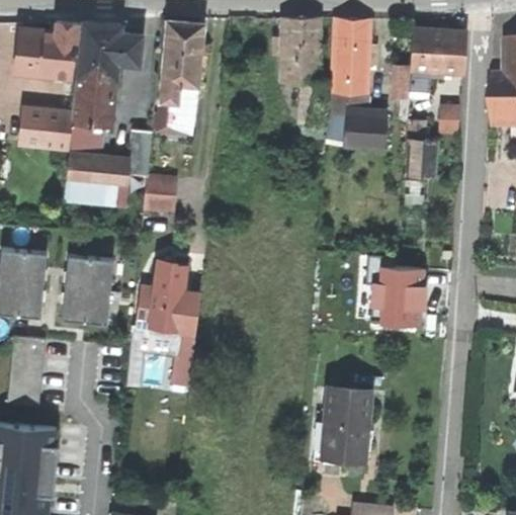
[(304,83),(319,83),(319,18),(289,18),(281,18),(281,83),(304,83)]
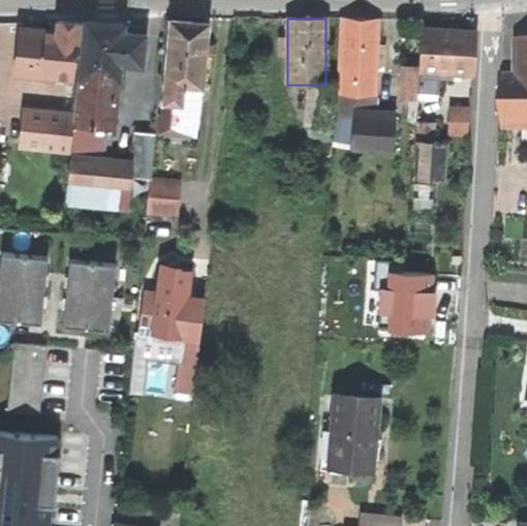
[(336,96),(372,98),(376,23),(364,22),(340,21),(336,96)]
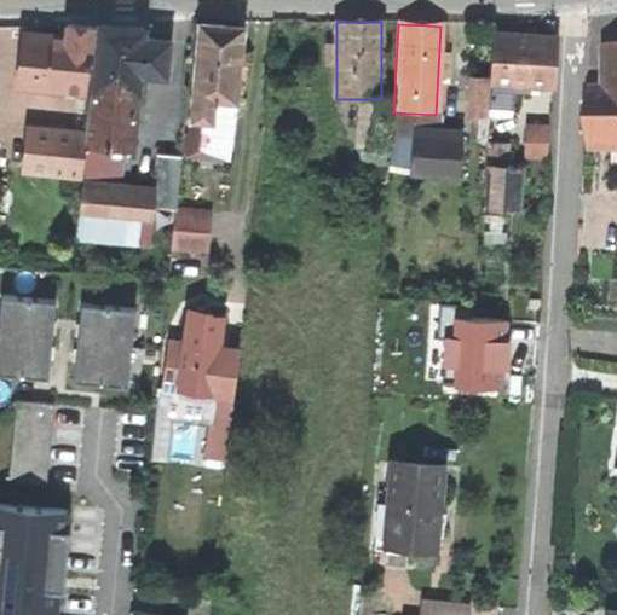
[(201,140),(231,143),(235,103),(236,103),(243,30),(221,28),(201,25),(190,138),(183,138),(182,157),(200,158),(201,140)]
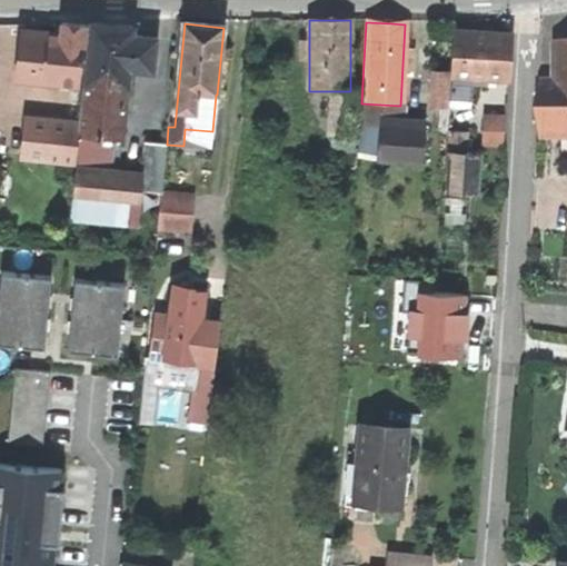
[(17,79),(78,87),(85,27),(62,25),(61,36),(37,33),(22,32),(17,79)]
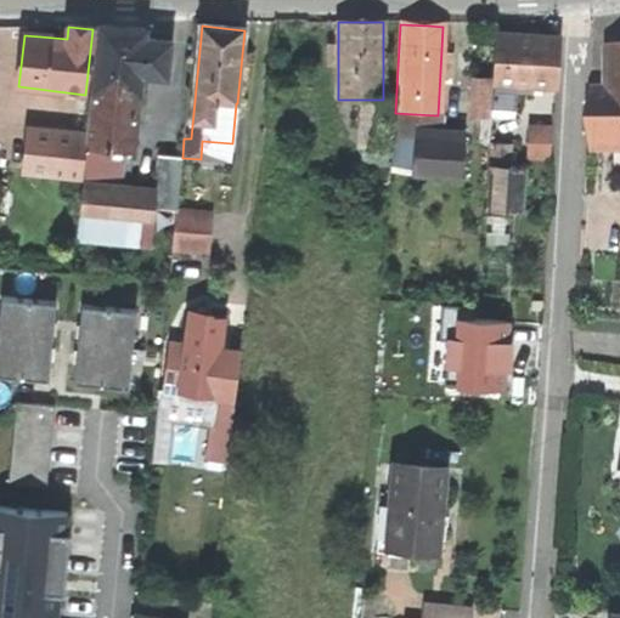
[(130,32),(99,28),(77,243),(91,243),(94,217),(153,222),(155,211),(178,213),(182,158),(158,156),(153,196),(118,192),(120,152),(133,153),(140,75),(165,79),(169,45),(144,43),(145,33),(130,32)]
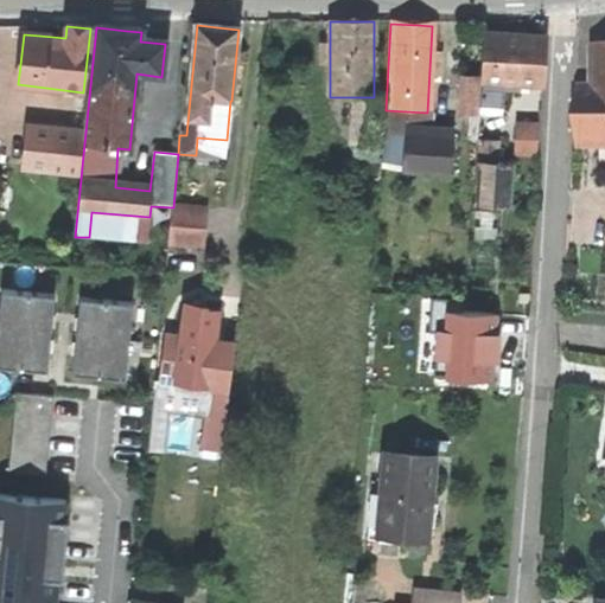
[(483,37),(481,91),(498,92),(518,94),(518,84),(539,85),(541,39),(520,38),(483,37)]
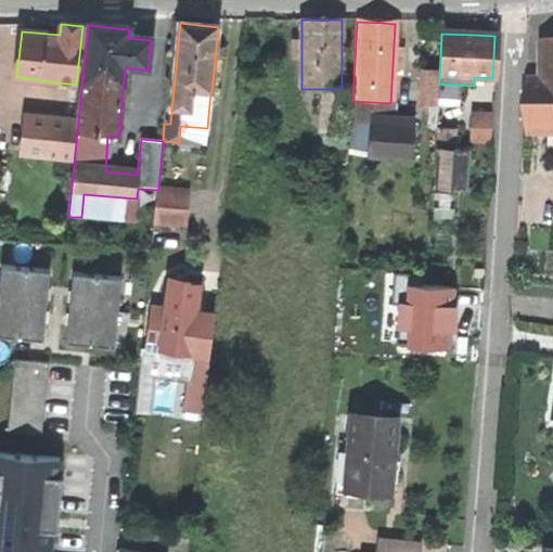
[(552,48),(543,49),(542,90),(531,90),(530,138),(552,138),(552,48)]
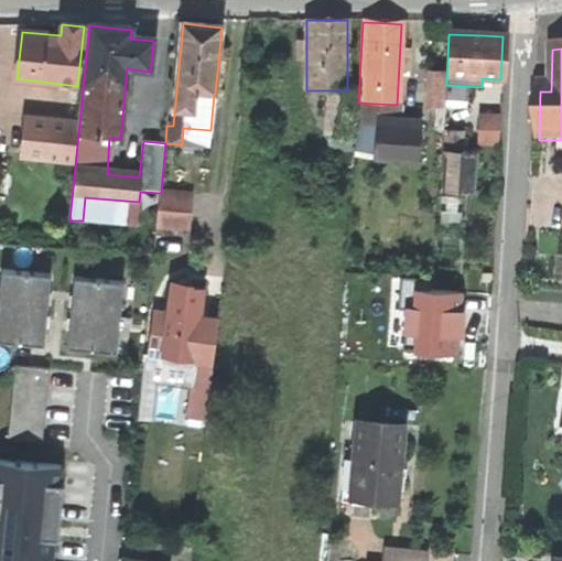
[(443,73),(428,72),(427,92),(429,92),(428,107),(440,108),(443,73)]
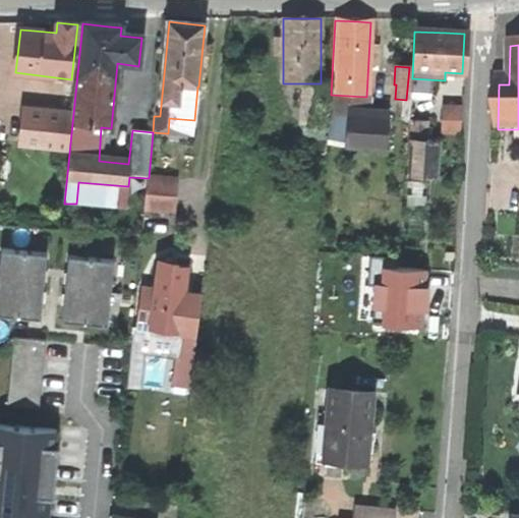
[(427,79),(412,78),(411,98),(426,99),(427,79)]
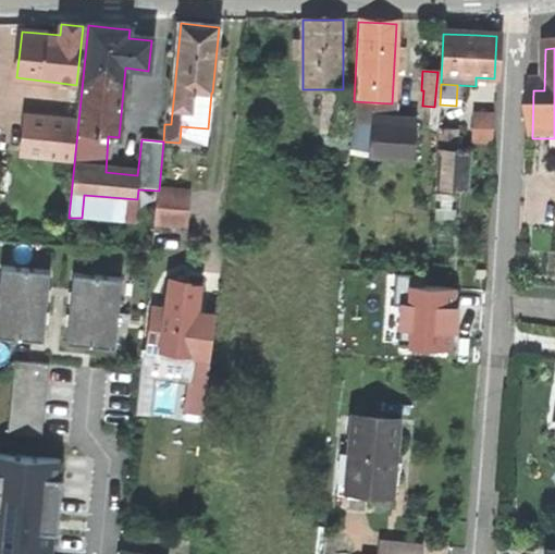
[(392,103),(354,101),(353,125),(368,126),(369,121),(391,122),(392,103)]
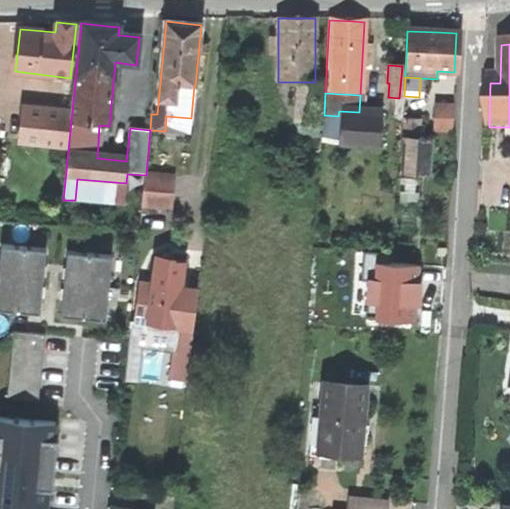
[(67,129),(69,112),(22,107),(20,125),(46,127),(45,144),(68,146),(69,130),(67,129)]
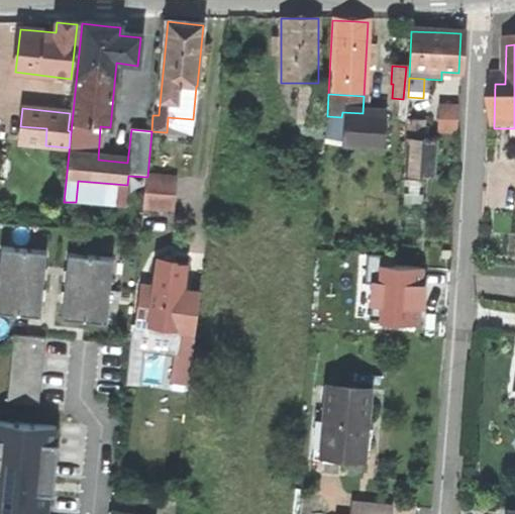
[(453,109),(439,108),(438,131),(452,132),(453,109)]
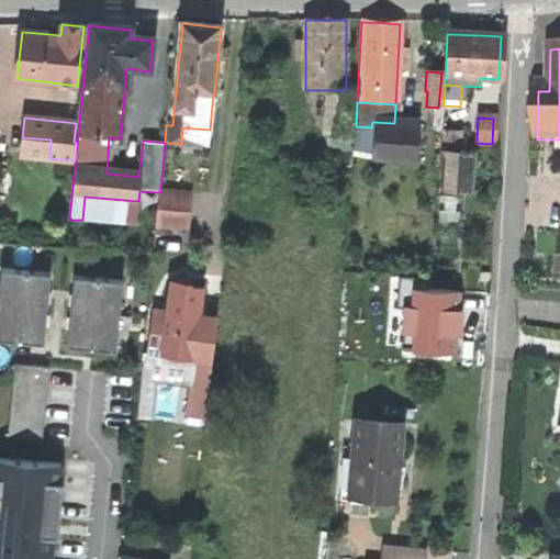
[(415,124),(394,123),(372,122),(371,127),(370,160),(413,163),(415,124)]
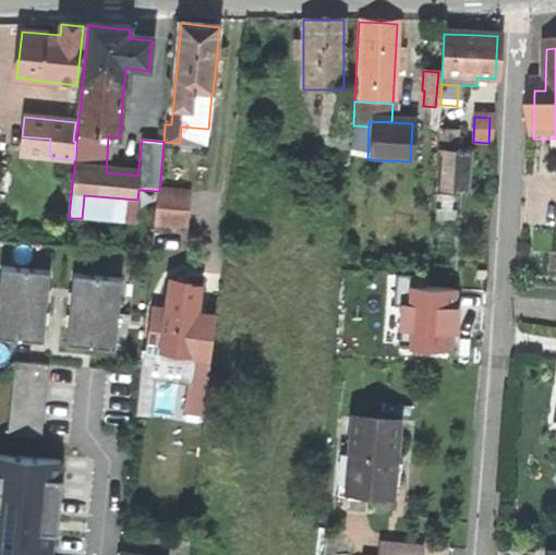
[(205,145),(208,129),(181,127),(180,143),(205,145)]
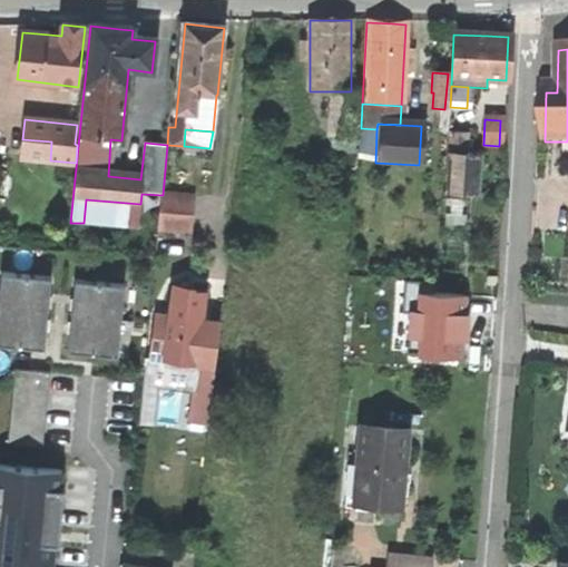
[(449,135),(448,154),(464,155),(466,136),(449,135)]
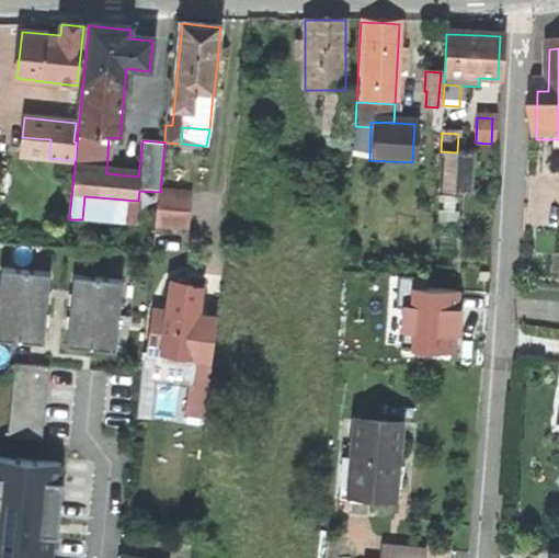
[(457,152),(441,151),(437,191),(468,193),(471,154),(457,152)]
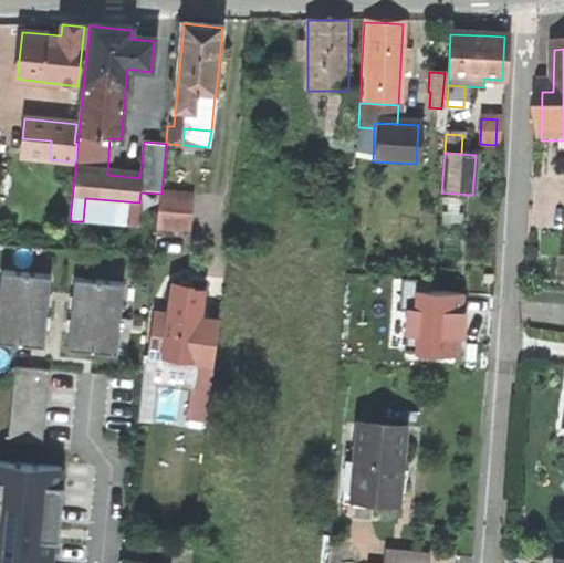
[(191,196),(162,194),(158,229),(188,232),(191,196)]
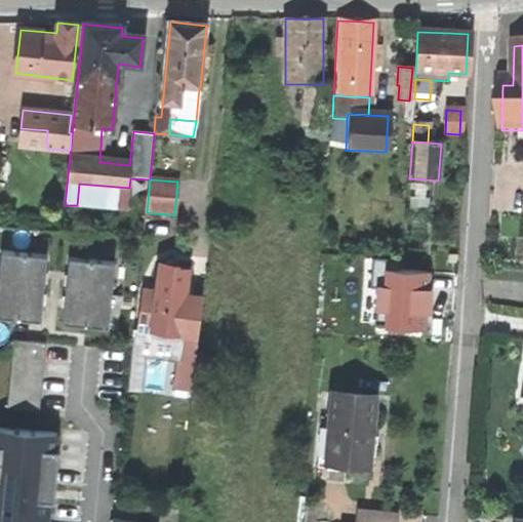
[(126,210),(129,188),(79,184),(77,205),(126,210)]
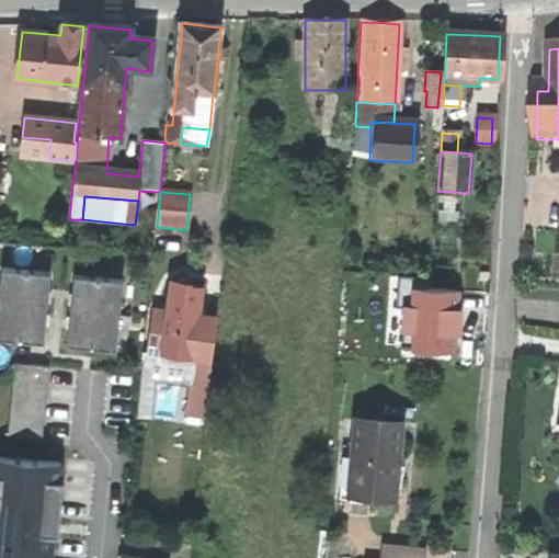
[(49,275),(0,271),(0,341),(42,346),(44,326),(47,297),(49,275)]
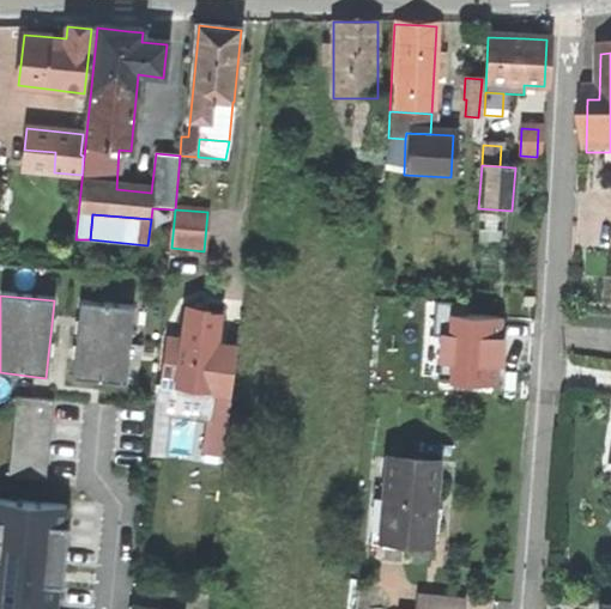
[(132,308),(78,303),(76,327),(72,358),(71,381),(125,385),(132,308)]
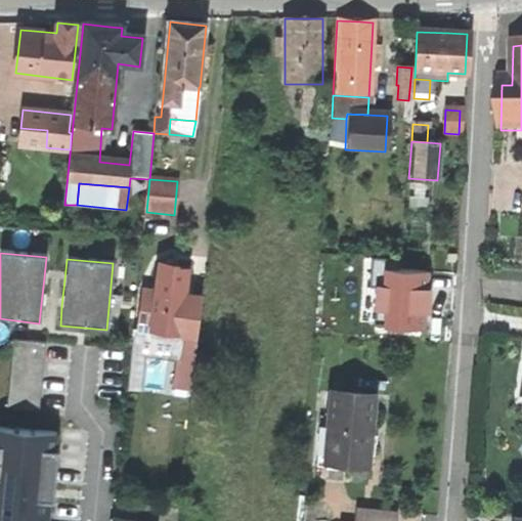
[(179,264),(159,262),(156,291),(142,290),(138,331),(180,336),(173,390),(191,392),(203,298),(187,296),(190,268),(183,268),(178,267),(179,264)]
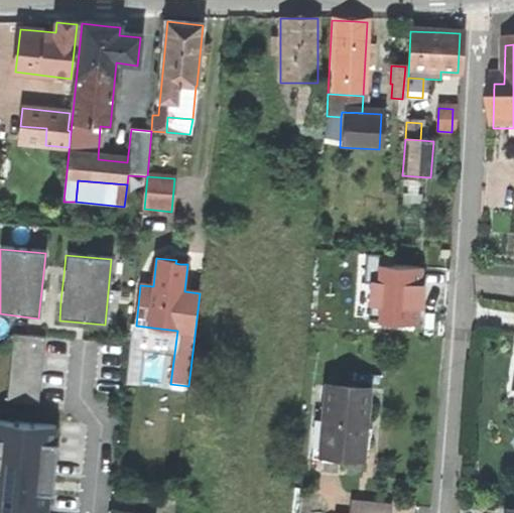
[(324,423),(320,456),(342,458),(361,460),(364,425),(367,390),(327,387),(324,423)]
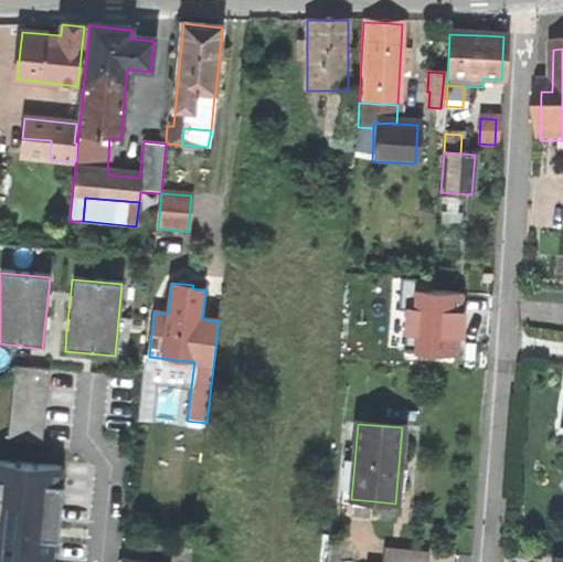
[(36,465),(0,462),(0,561),(52,561),(53,554),(48,554),(49,545),(49,540),(51,516),(56,516),(60,485),(61,468),(36,465)]
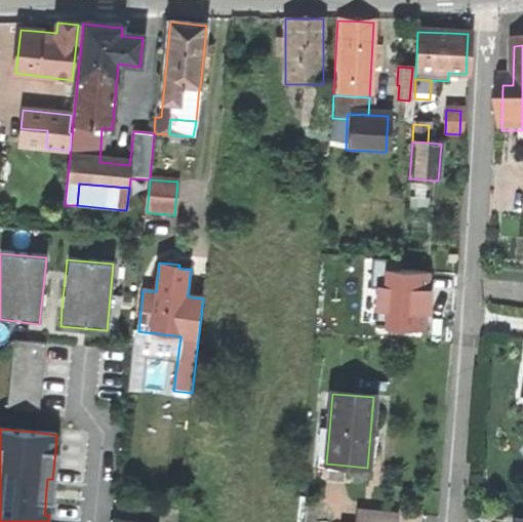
[(326,464),(329,431),(319,430),(316,469),(326,470),(326,464)]
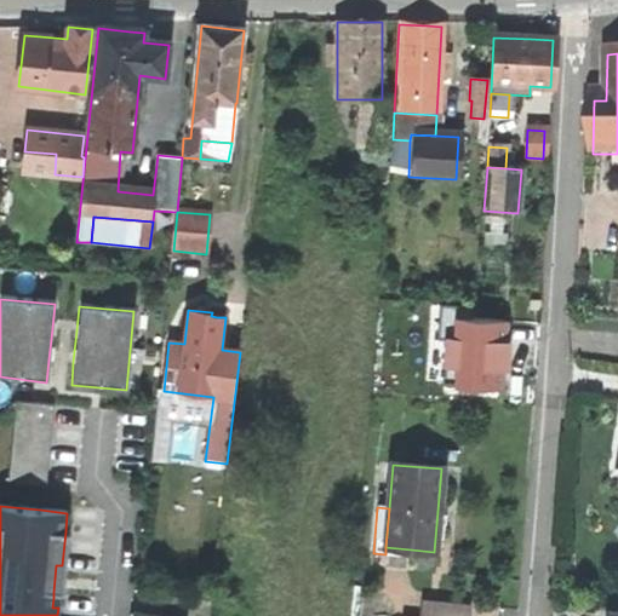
[(70,533),(66,531),(62,565),(56,565),(53,592),(64,593),(70,533)]
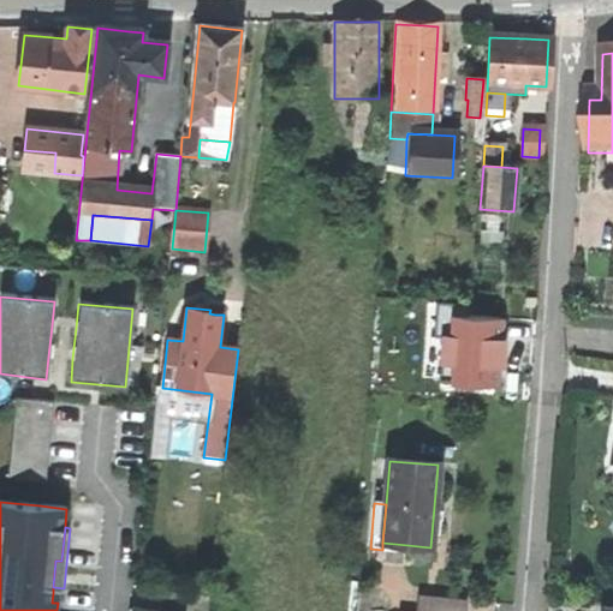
[(463,610),(464,604),(418,599),(416,610),(463,610)]
